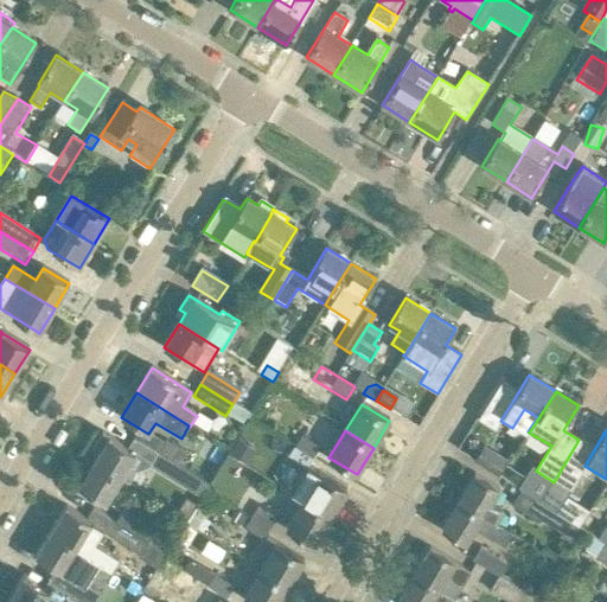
[(128,467),(135,454),(102,434),(93,449),(98,454),(94,462),(121,479),(129,484),(136,472),(128,467)]
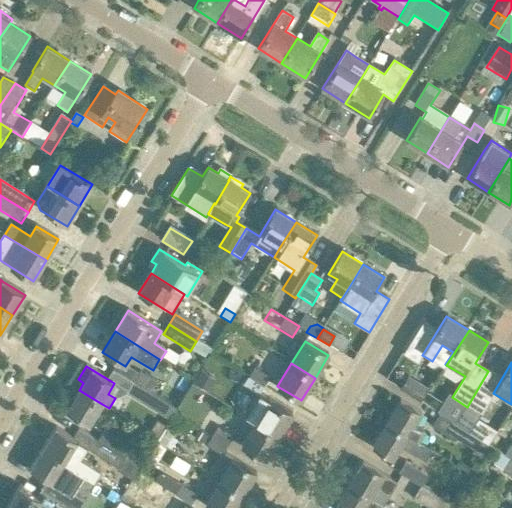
[(249,378),(265,387),(270,379),(254,369),(249,378)]
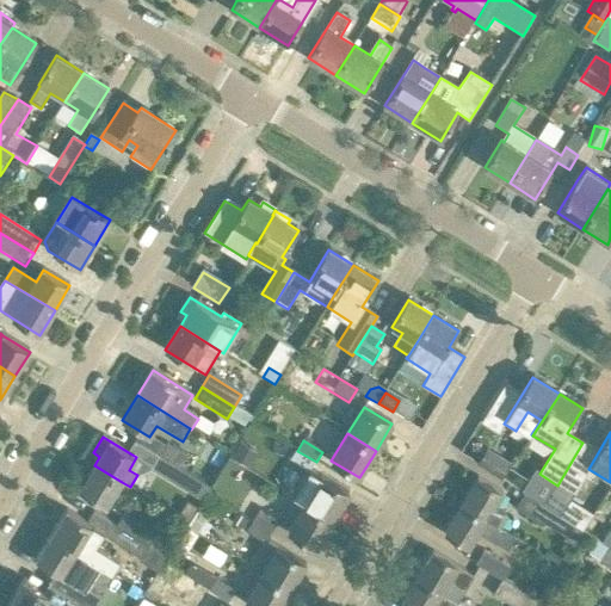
[(165,446),(158,456),(172,464),(179,452),(166,444),(165,446)]
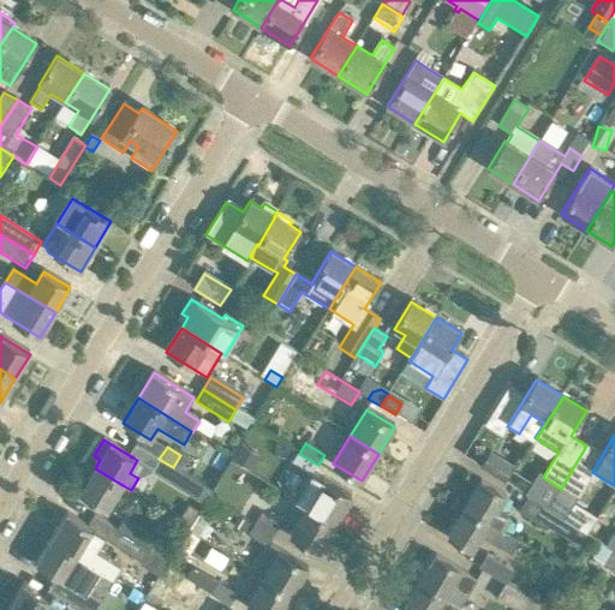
[(242,447),(233,461),(245,470),(254,455),(242,447)]
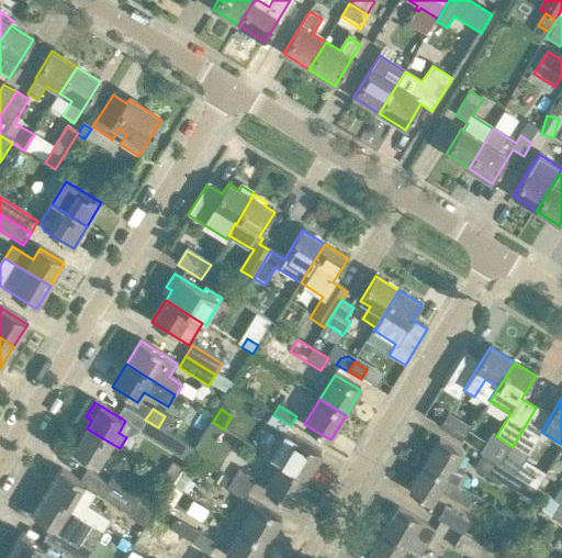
[(530,417),(501,467),(527,483),(534,472),(524,465),(539,441),(534,436),(541,425),(530,417)]
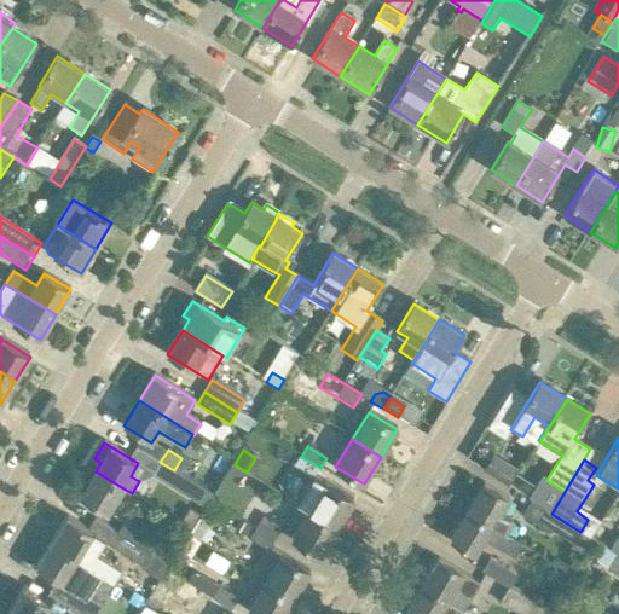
[(214,496),(183,476),(174,470),(160,462),(152,476),(206,509),(214,496)]
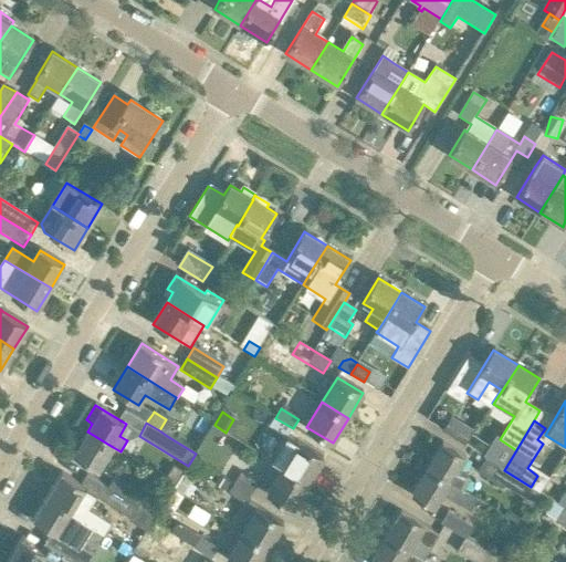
[(113,447),(87,432),(73,455),(98,470),(113,447)]
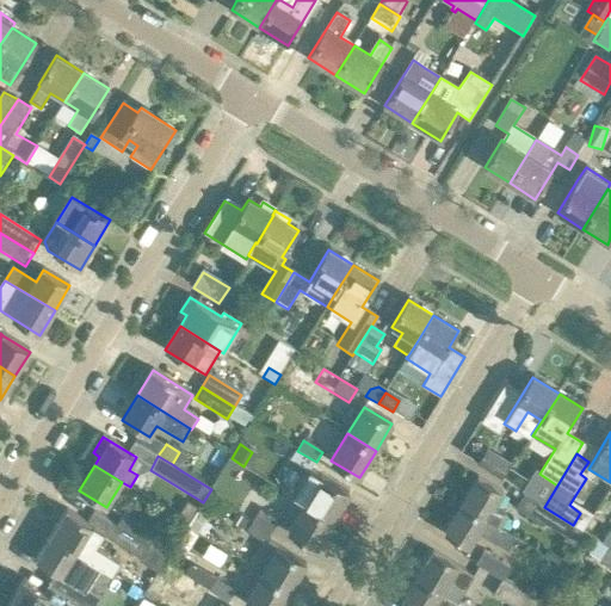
[(308,471),(292,496),(306,505),(333,521),(349,494),(321,477),(310,470),(309,470),(308,471)]
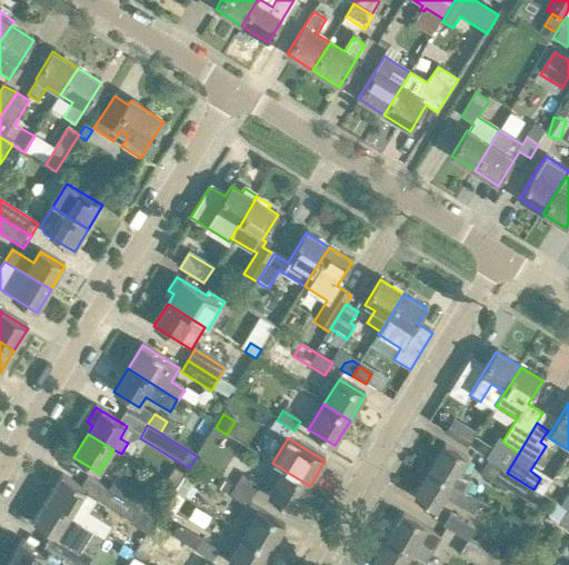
[(445,446),(429,472),(468,495),(475,483),(462,475),(470,462),(445,446)]
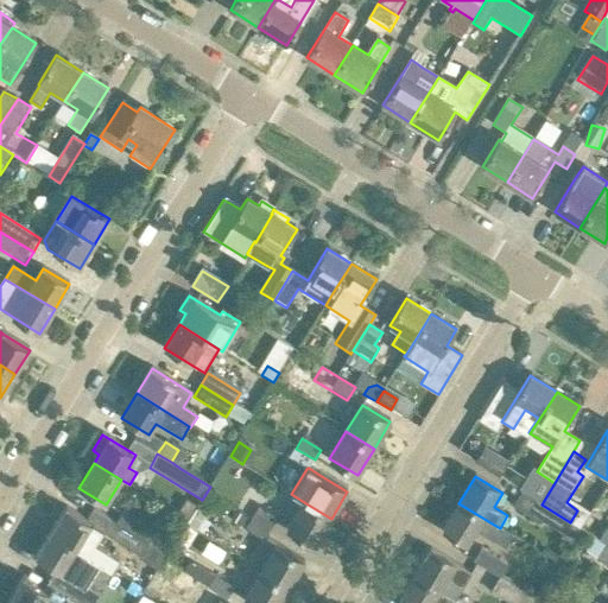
[(583,531),(570,522),(542,505),(523,493),(513,509),(540,526),(543,524),(565,538),(564,541),(572,546),(583,531)]
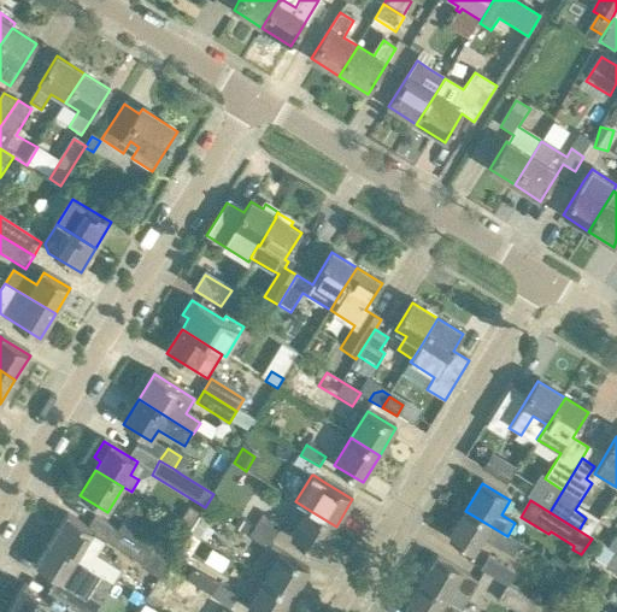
[(274,537),(281,527),(248,507),(242,517),(274,537)]
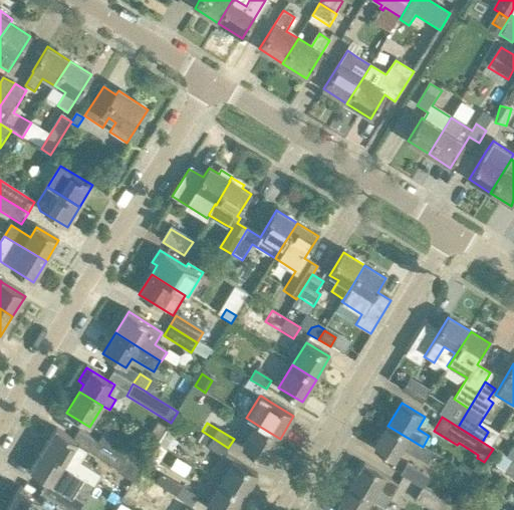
[(257,425),(243,447),(266,461),(280,439),(257,425)]
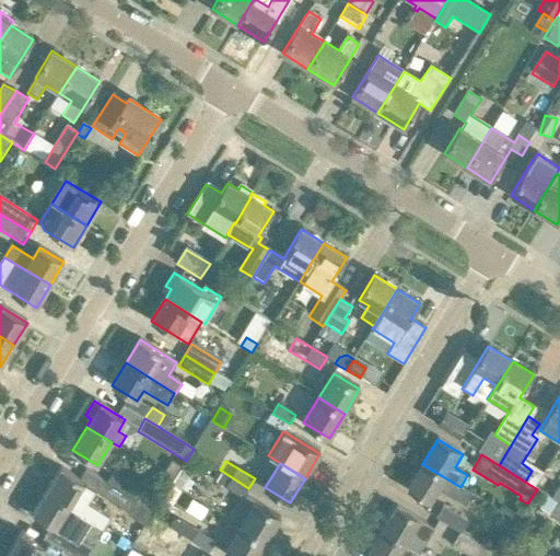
[(473,494),(461,487),(422,464),(408,489),(433,505),(441,491),(464,507),(473,494)]
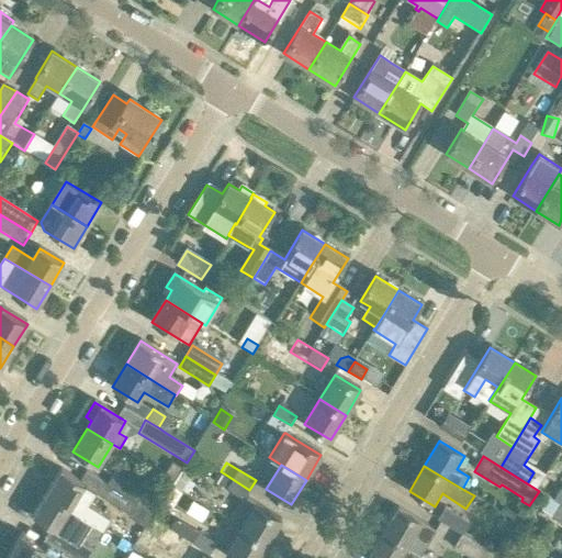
[(62,470),(47,493),(89,520),(103,528),(110,516),(87,502),(94,491),(62,470)]
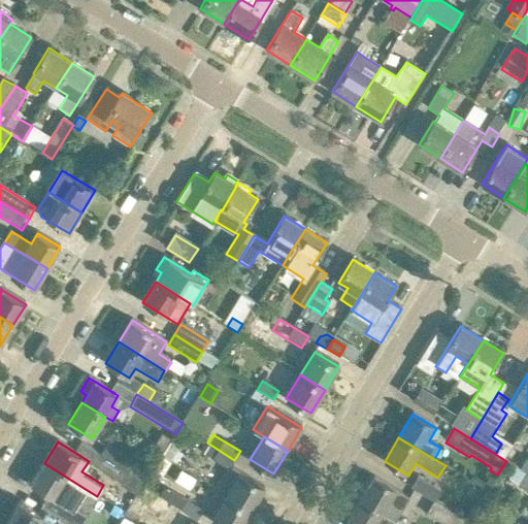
[(213,489),(225,496),(250,512),(264,488),(230,467),(234,460),(207,443),(206,444),(218,451),(210,461),(227,468),(213,489)]
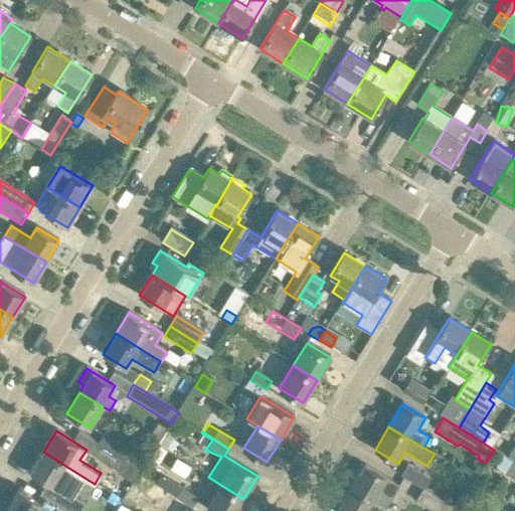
[(126,462),(131,454),(132,452),(105,435),(99,445),(126,462)]
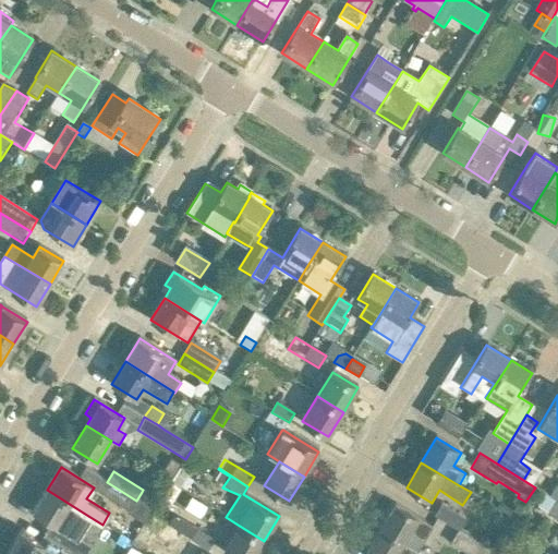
[(129,514),(136,501),(107,482),(98,495),(129,514)]
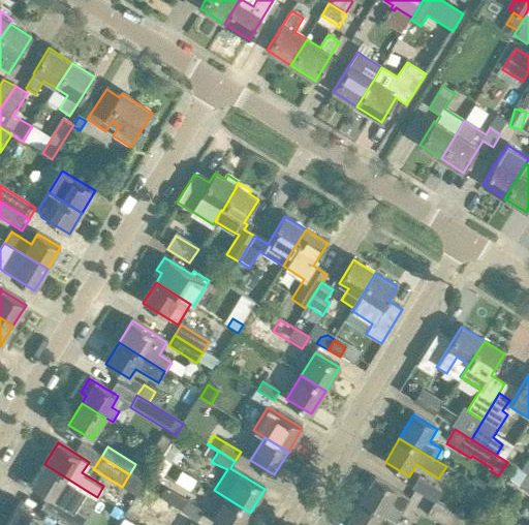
[(44,464),(31,486),(49,496),(43,505),(63,518),(73,524),(83,524),(86,519),(71,510),(84,489),(44,464)]
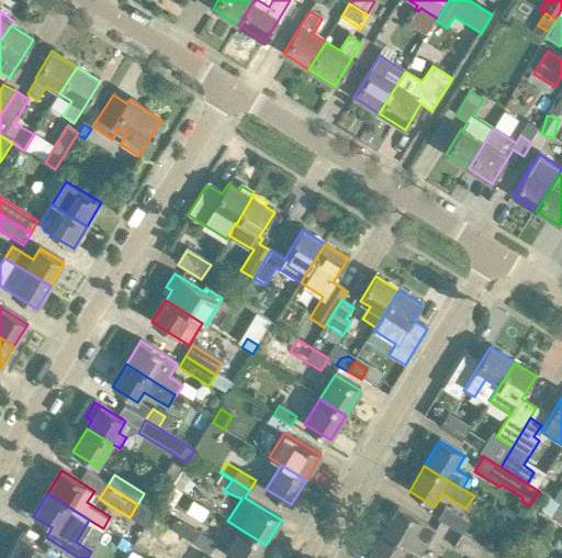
[(143,495),(137,504),(155,515),(160,506),(143,495)]
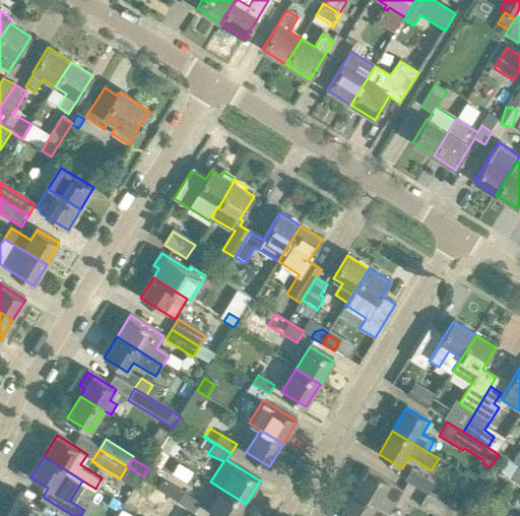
[(369,470),(354,493),(389,514),(403,492),(369,470)]
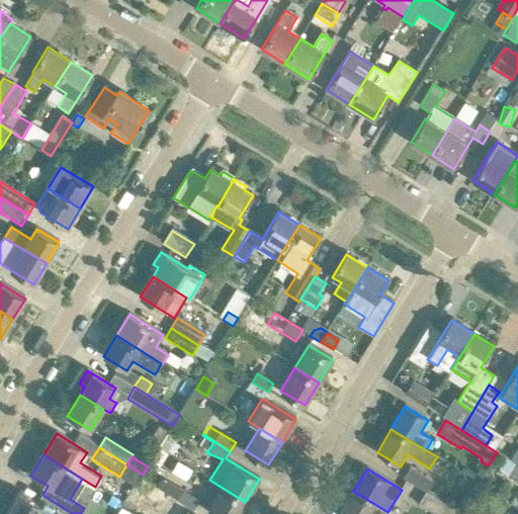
[(405,480),(427,493),(433,483),(411,469),(405,480)]
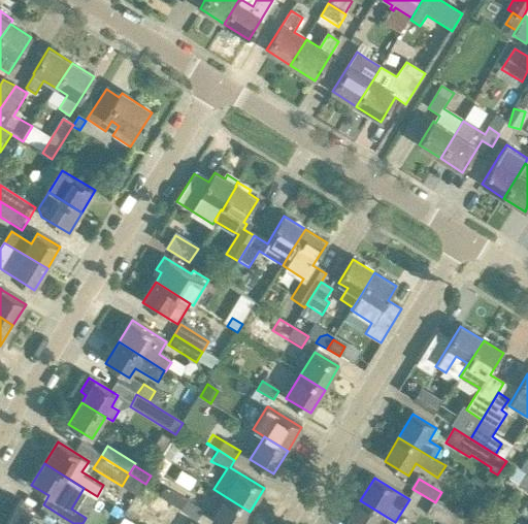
[(468,489),(466,498),(470,503),(482,496),(473,485),(468,489)]
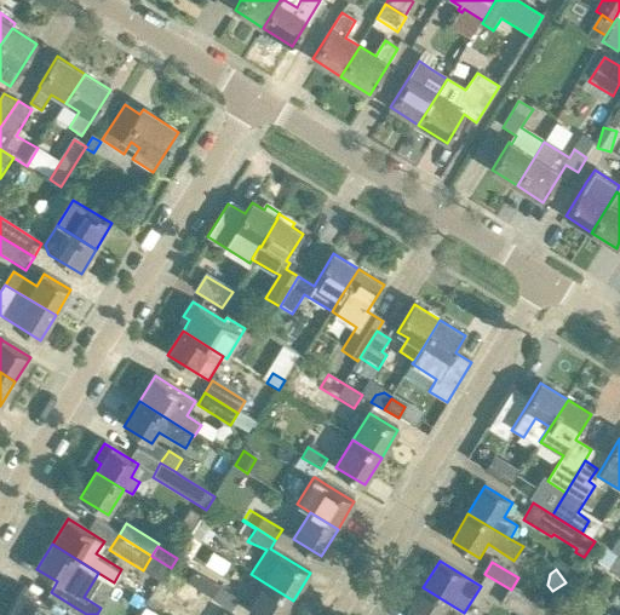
[(170,574),(164,585),(212,614),(229,614),(231,611),(212,599),(190,586),(170,574)]
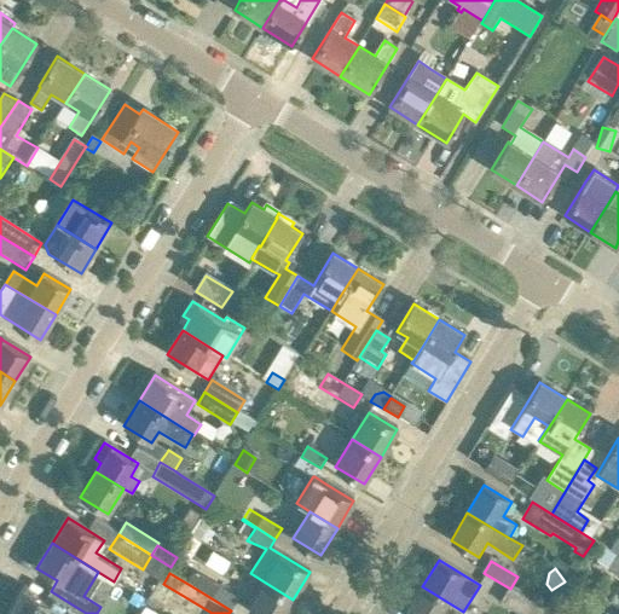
[(284,613),(293,600),(264,581),(248,608),(256,613),(284,613)]
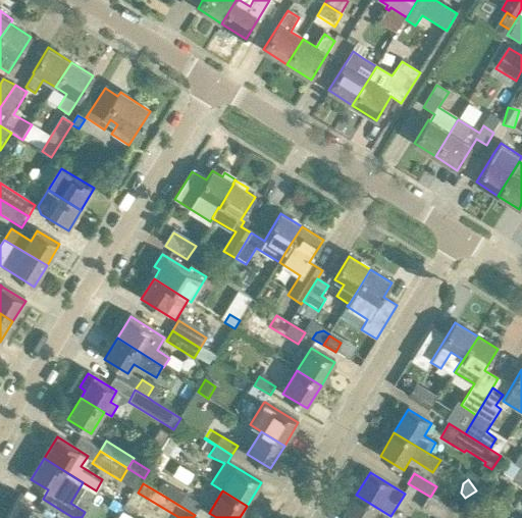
[(393,517),(390,516),(356,495),(343,517),(393,517)]
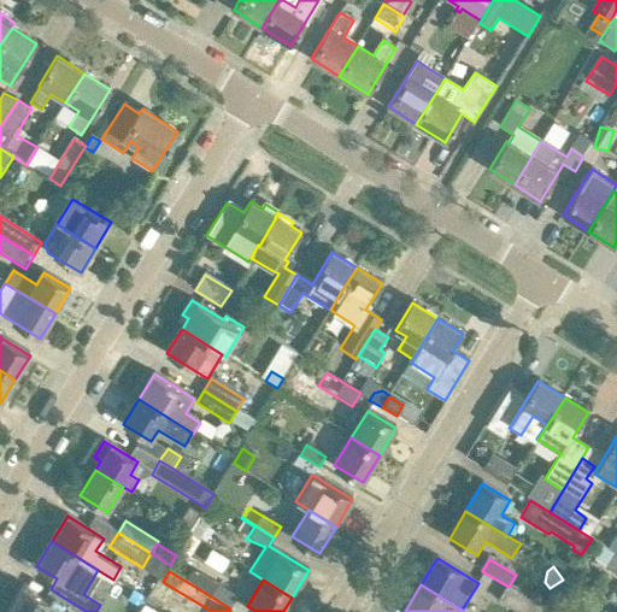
[(218,586),(211,596),(230,608),(238,598),(218,586)]
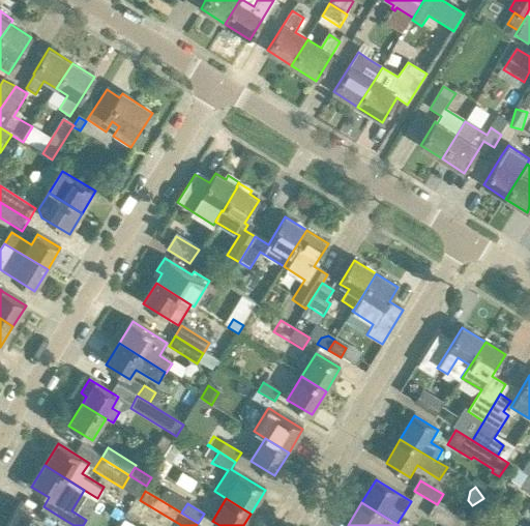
[(52,525),(53,524),(21,504),(7,525),(52,525)]
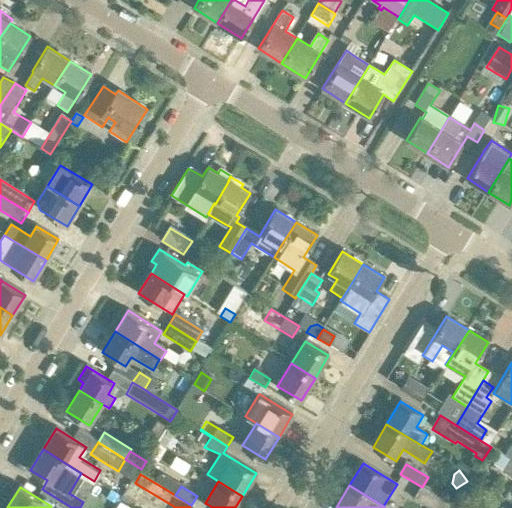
[(454,507),(422,487),(414,501),(424,507),(454,507)]
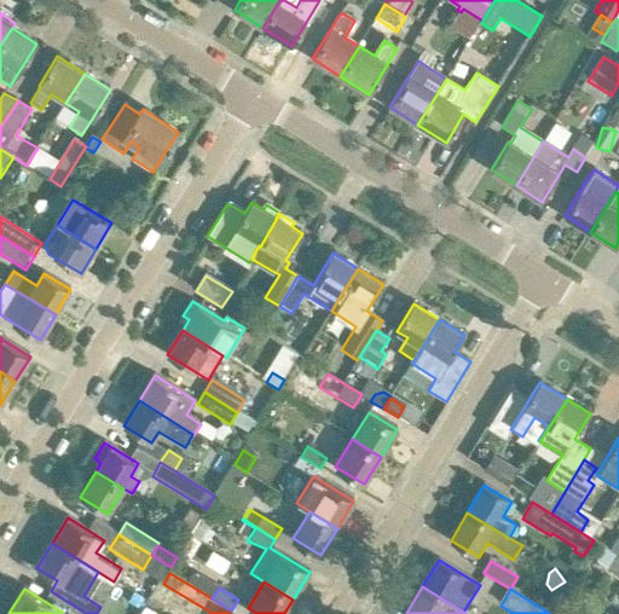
[(549,613),(566,613),(572,603),(560,596),(549,613)]
